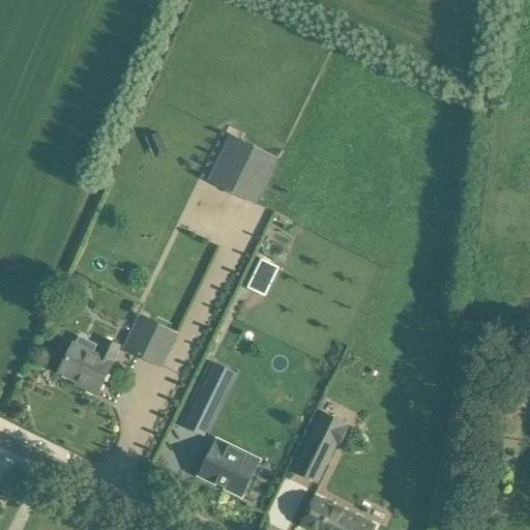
[(257,205),(282,154),(234,130),(207,181),(257,205)]
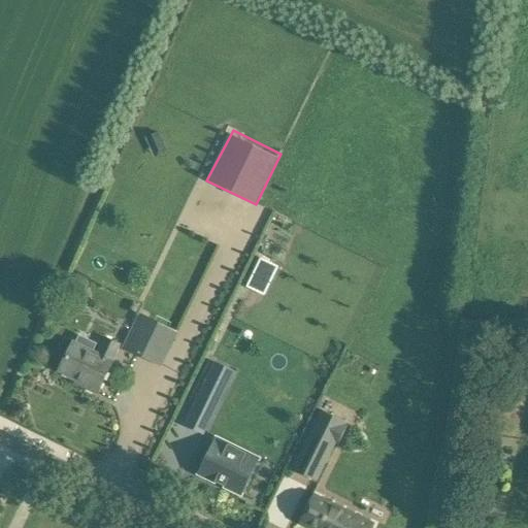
[(158,132),(146,137),(152,149),(164,143),(158,132)]
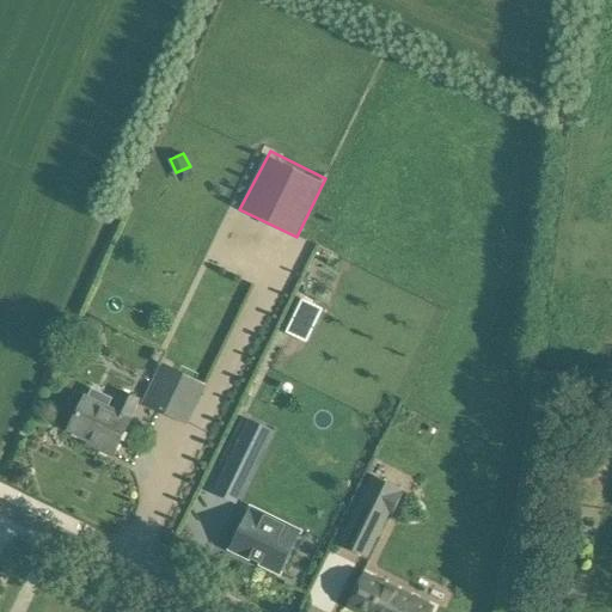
[(265,282),(273,267),(224,244),(215,259),(265,282)]
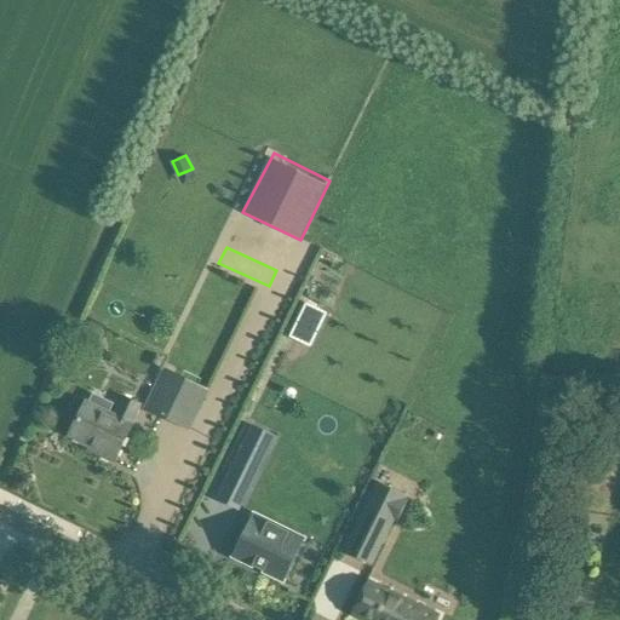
[(306,302),(290,337),(300,343),(305,332),(316,337),(328,313),(306,302)]
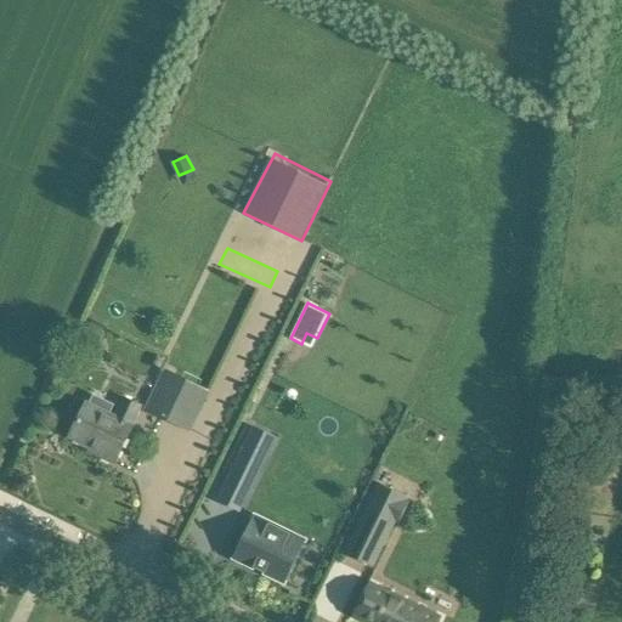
[(83,414),(72,436),(101,451),(100,454),(116,462),(126,440),(142,407),(125,397),(116,417),(111,414),(101,410),(106,400),(116,379),(82,362),(74,378),(97,389),(90,403),(88,402),(83,414)]
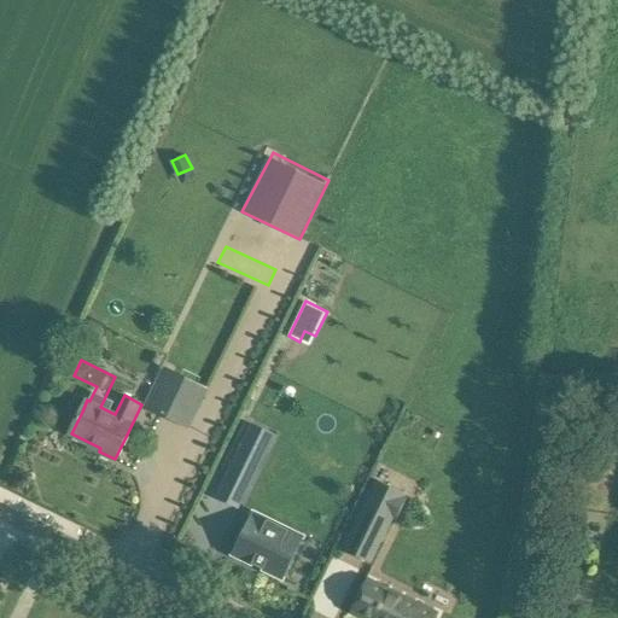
[(188,426),(209,384),(168,363),(146,407),(188,426)]
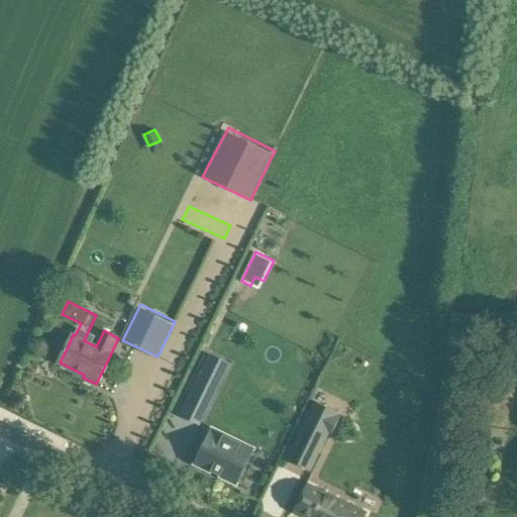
[(222,378),(204,369),(190,398),(208,407),(222,378)]
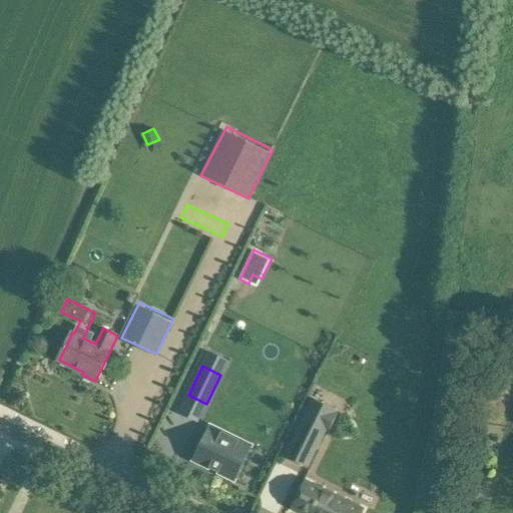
[(314,399),(295,440),(316,450),(326,429),(330,430),(338,415),(334,413),(336,409),(314,399)]
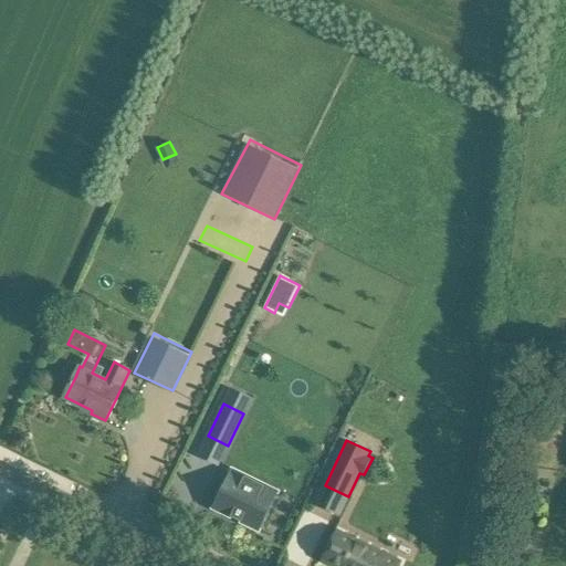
[(278,494),(230,471),(212,507),(260,531),(278,494)]
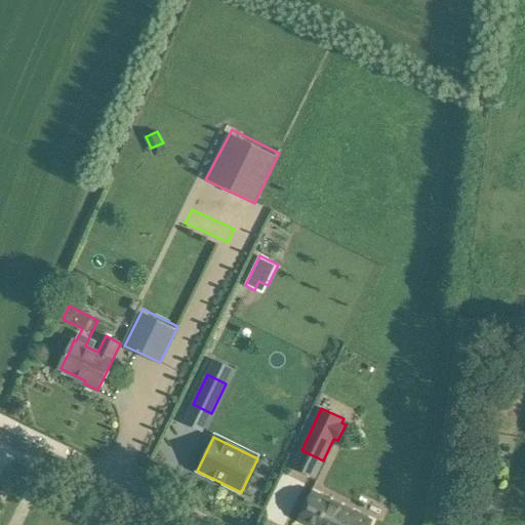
[(371,524),(374,519),(313,490),(299,519),(311,524),(371,524)]
